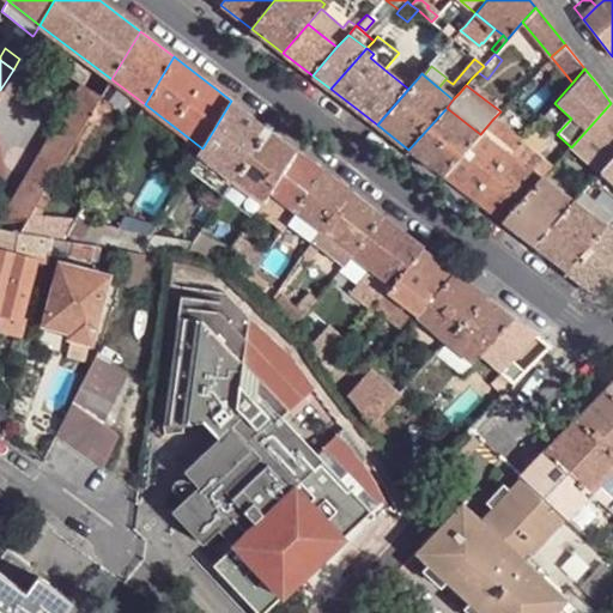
[(44,195),(101,99),(80,89),(2,222),(29,219),(31,216),(36,207),(44,195)]
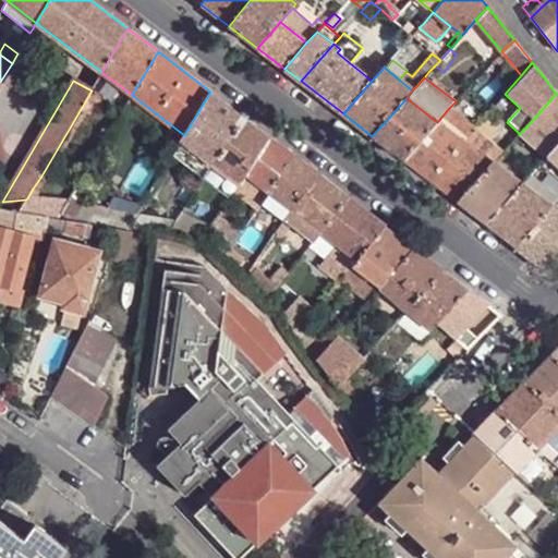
[(244,118),(210,92),(184,135),(181,140),(183,141),(214,165),(215,165),(244,118)]
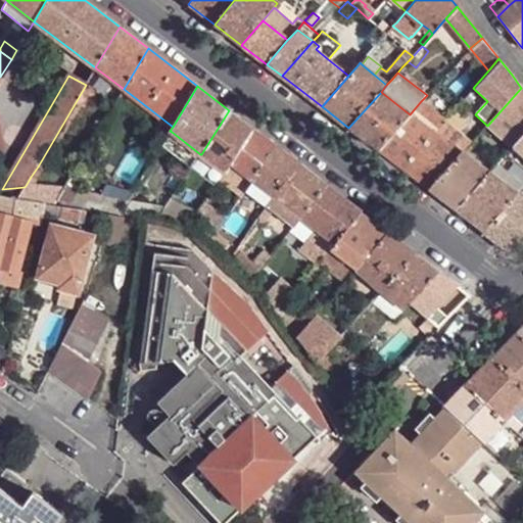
[(512,147),(513,145),(522,134),(522,90),(521,88),(487,126),(512,147)]
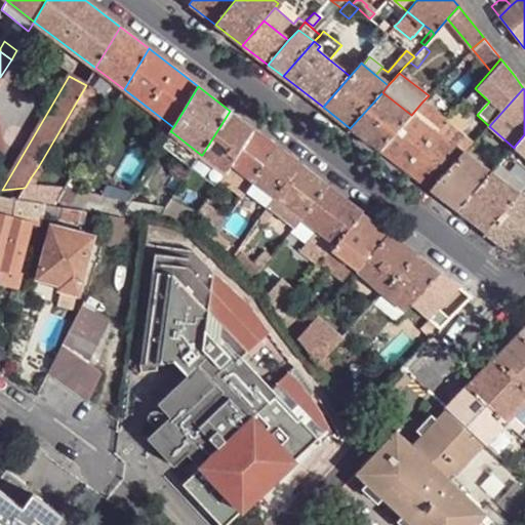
[(411,115),(382,92),(350,128),(378,151),(411,115)]
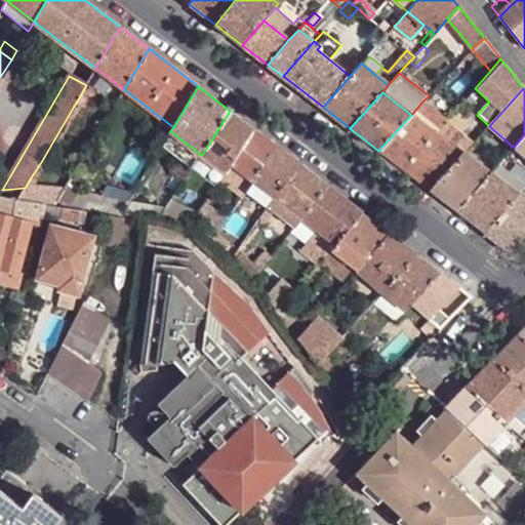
[(422,102),(411,115),(436,133),(446,121),(447,121),(422,102)]
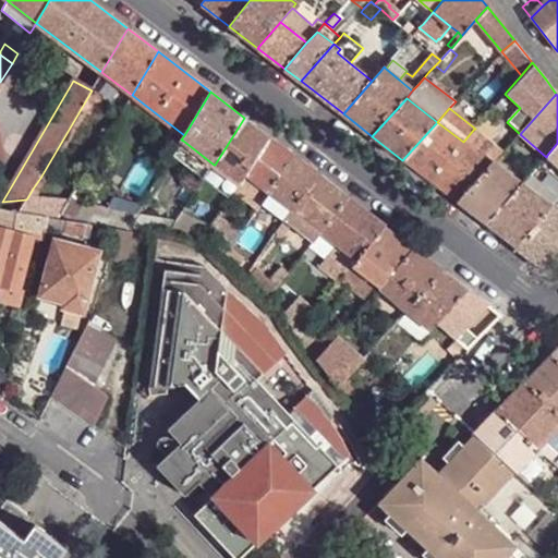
[(215,165),(239,183),(245,173),(269,136),(244,118),(215,165)]
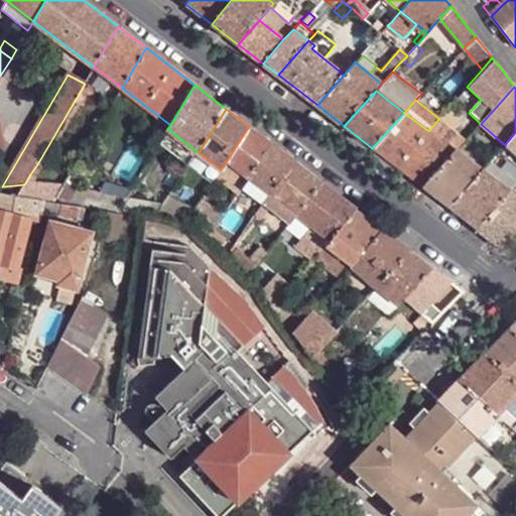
[(428,131),(404,113),(372,148),(398,167),(428,131)]
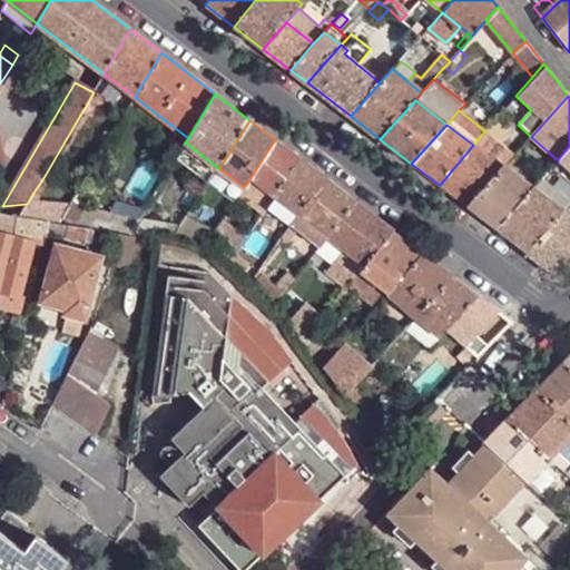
[(484,131),(473,145),(503,168),(513,156),(484,131)]
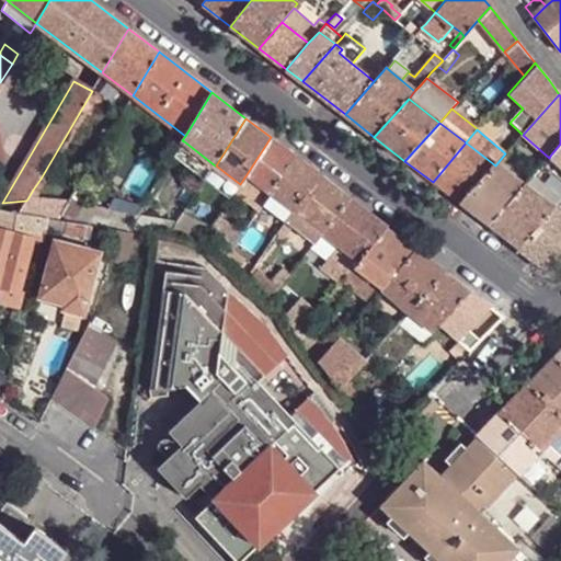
[(296,157),(271,137),(247,174),(271,193),(296,157)]
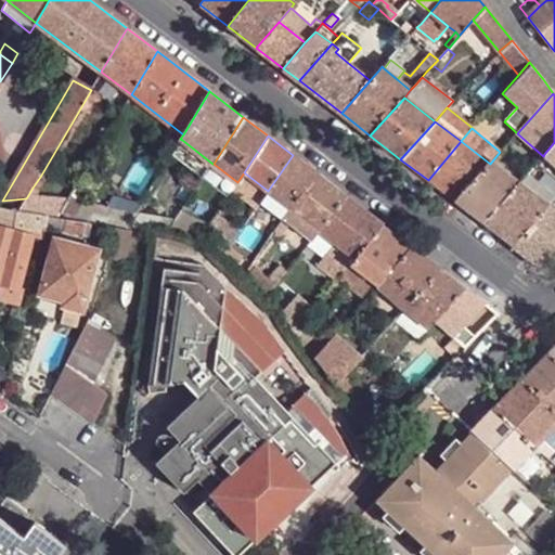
[(202,177),(213,164),(182,140),(172,154),(202,177)]
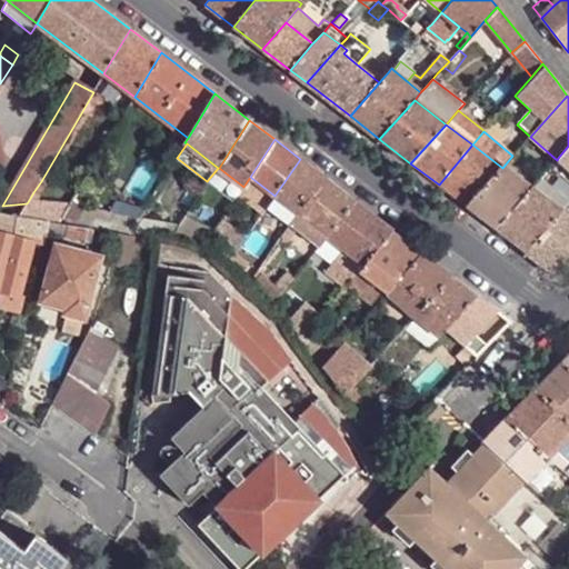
[(439,185),(467,207),(496,176),(502,168),(472,145),(439,185)]
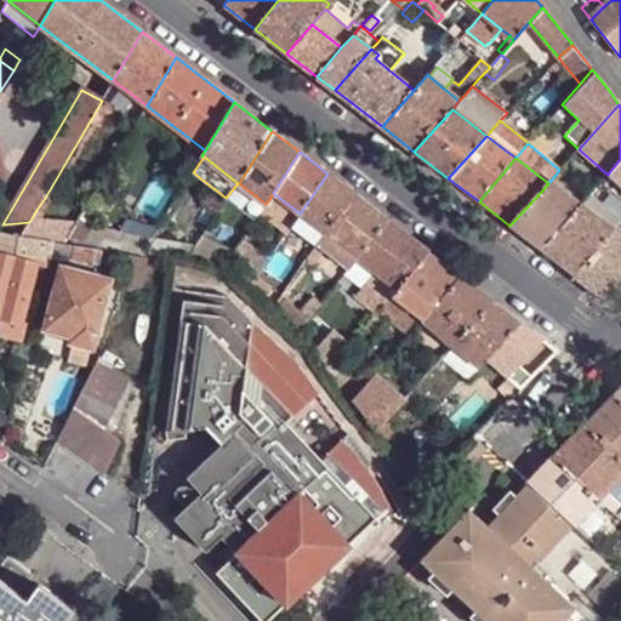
[(620,159),(609,172),(620,183),(620,159)]
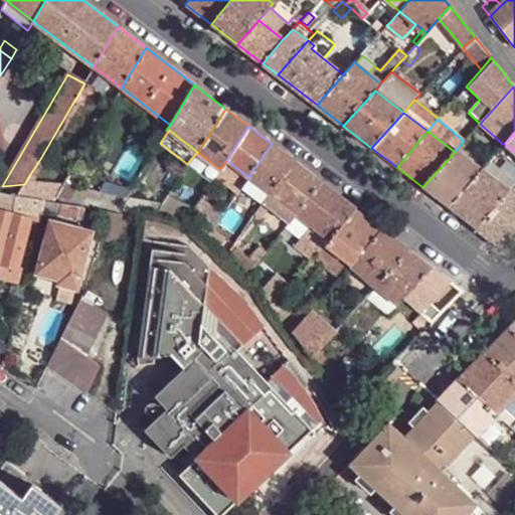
[(272,144),(248,177),(271,193),(294,160),(272,144)]
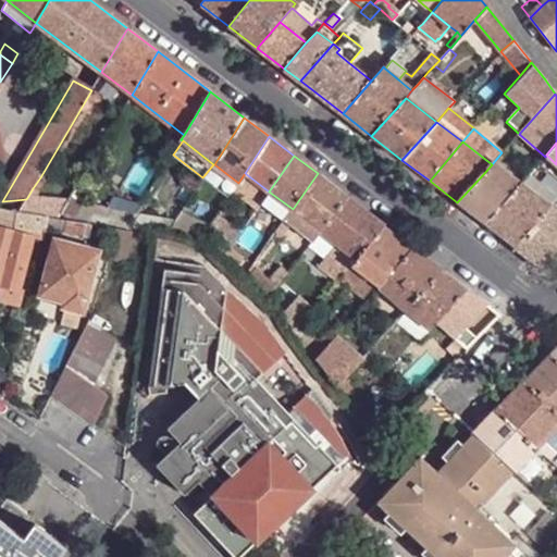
[(238,183),(214,164),(206,180),(229,197),(233,190),(238,183)]
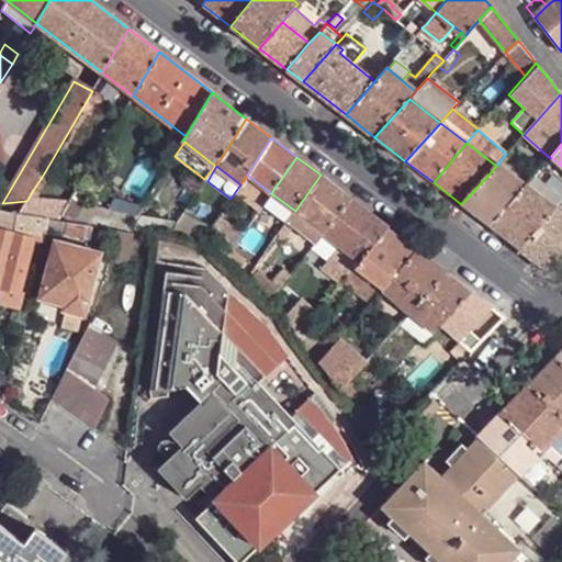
[(525,184),(496,166),(490,173),(517,194),(525,184)]
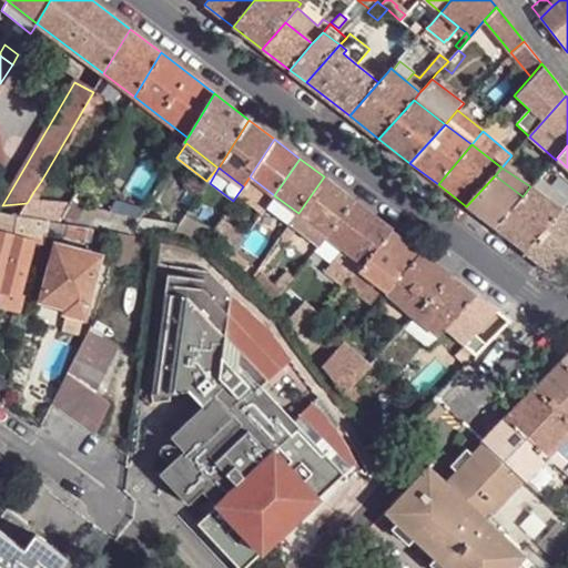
[(523,196),(495,175),(466,206),(495,229),(523,196)]
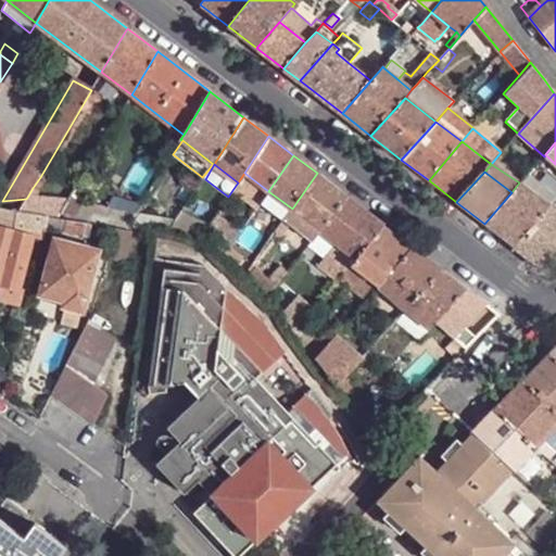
[(268,191),(244,173),(238,182),(232,190),(257,209),(261,203),(268,191)]
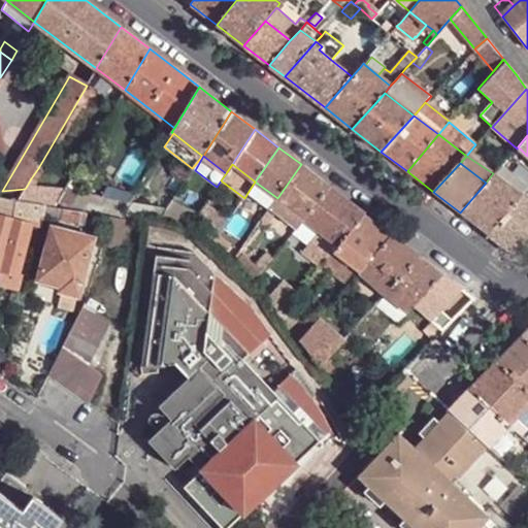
[(277,198),(306,220),(330,187),(301,164),(277,198)]
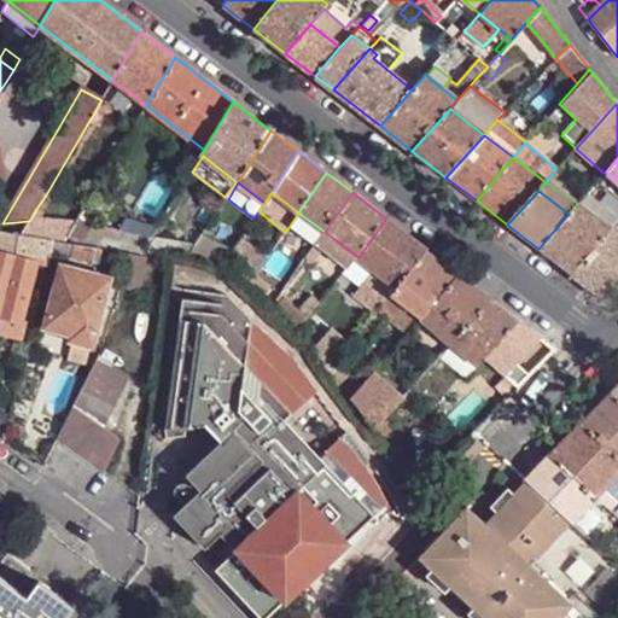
[(577,203),(612,229),(617,221),(617,216),(587,193),(577,203)]
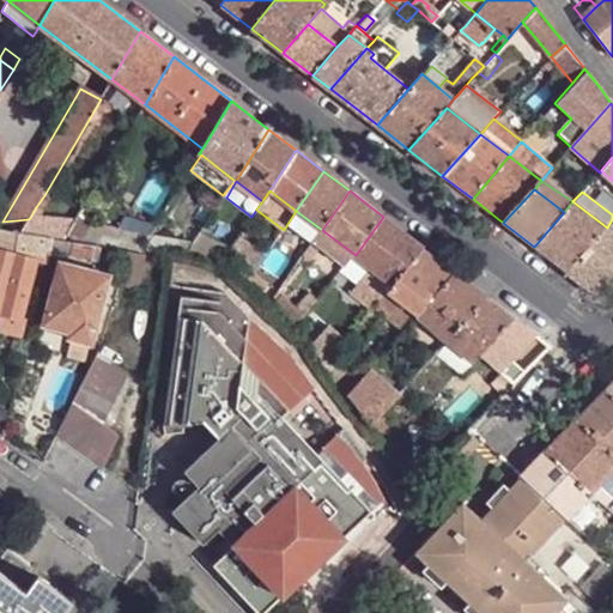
[(52,200),(44,195),(36,207),(44,211),(52,200)]
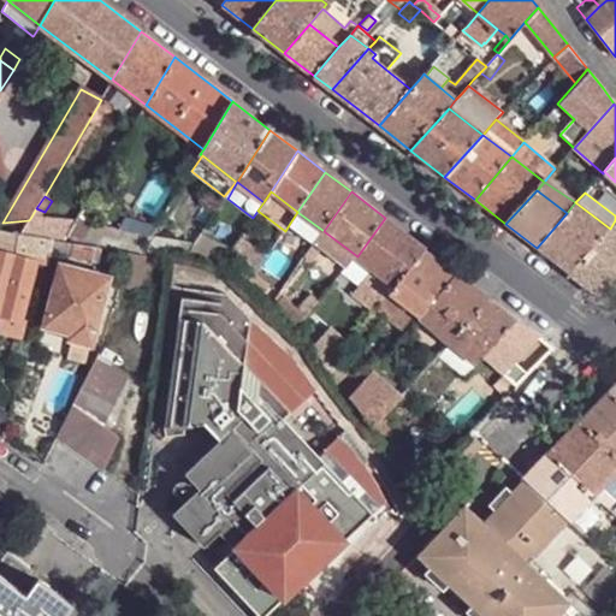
[(610,229),(575,202),(567,213),(537,248),(569,272),(610,229)]
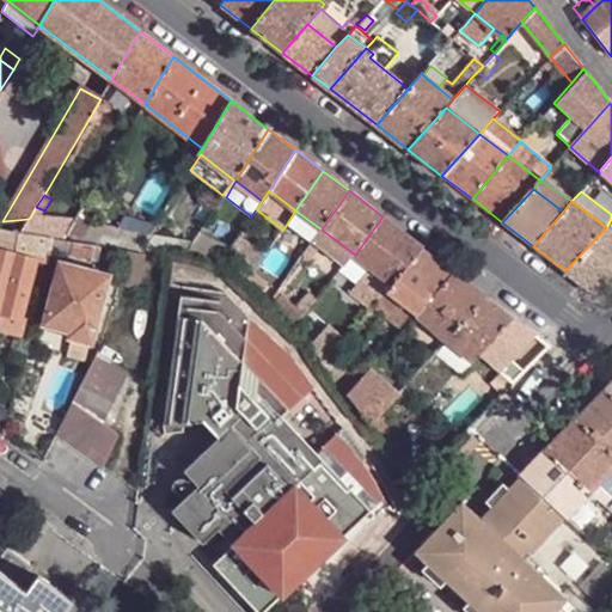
[(68,234),(66,238),(73,240),(102,245),(133,250),(141,251),(150,239),(153,230),(155,226),(123,218),(117,230),(91,225),(99,208),(87,202),(75,222),(68,234)]
